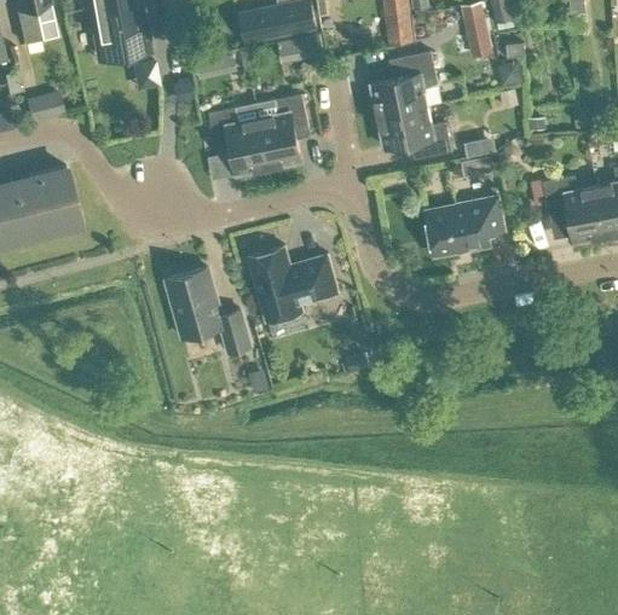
[(13,0),(17,13),(16,15),(22,44),(39,40),(55,38),(46,3),(46,0),(13,0)]
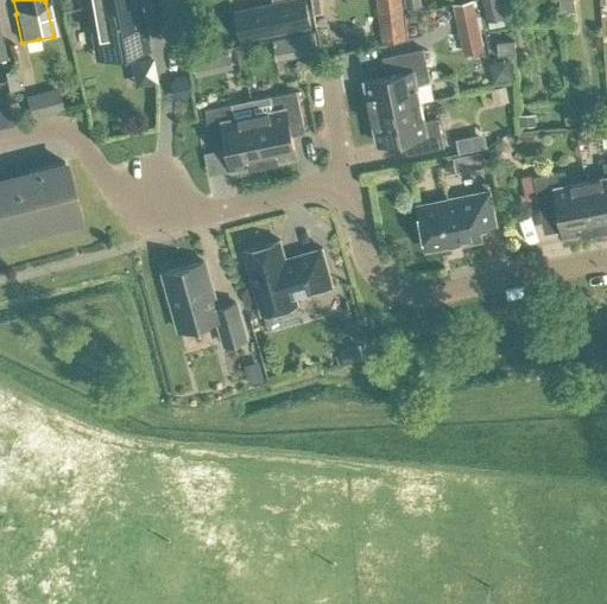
[(168,0),(134,0),(86,8),(94,56),(145,48),(140,17),(151,14),(155,30),(174,26),(168,0)]
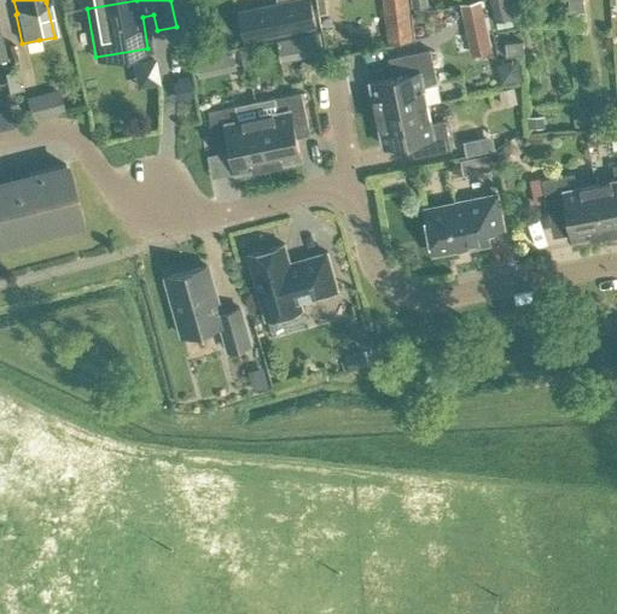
[(309,0),(297,0),(256,9),(262,41),(316,30),(309,0)]
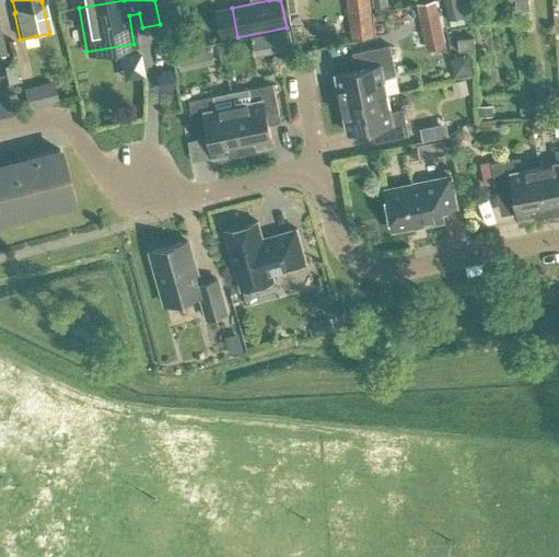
[(373,38),(368,0),(345,0),(350,42),(373,38)]
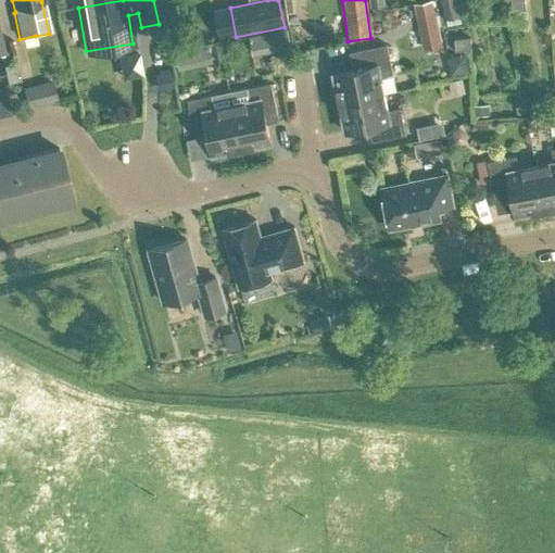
[(367,0),(369,10),(383,9),(382,0),(367,0)]
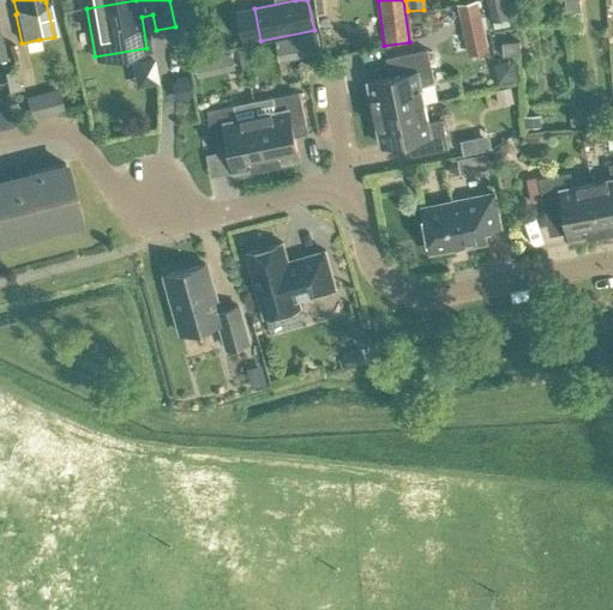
[(484,0),(490,24),(508,19),(503,0),(484,0)]
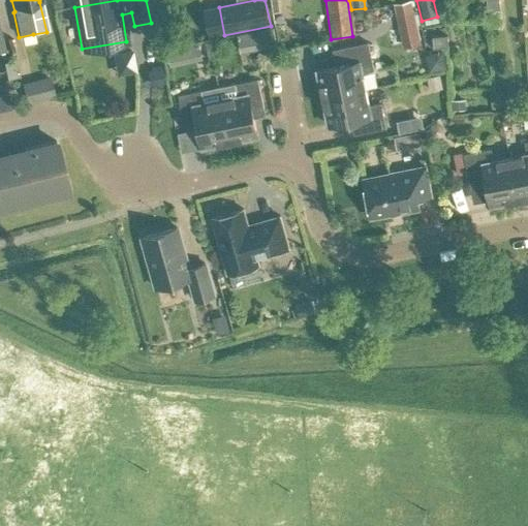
[(485,0),(486,12),(498,11),(497,0),(485,0)]
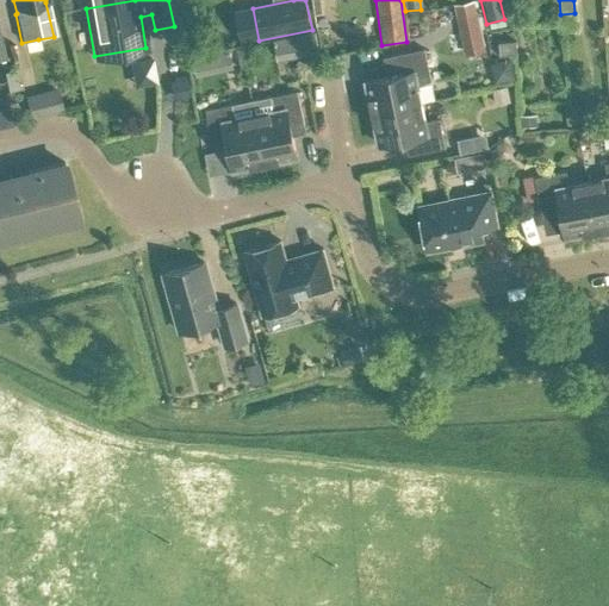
[(453,6),(464,57),(484,52),(473,1),(453,6)]
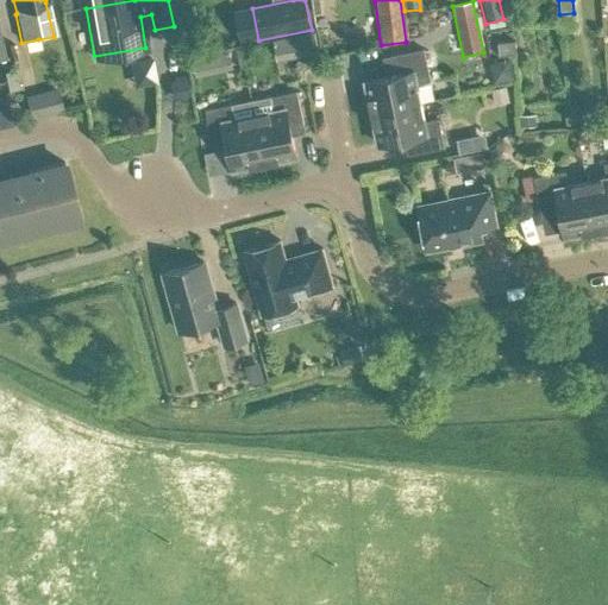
[(312,37),(284,43),(287,51),(314,46),(312,37)]
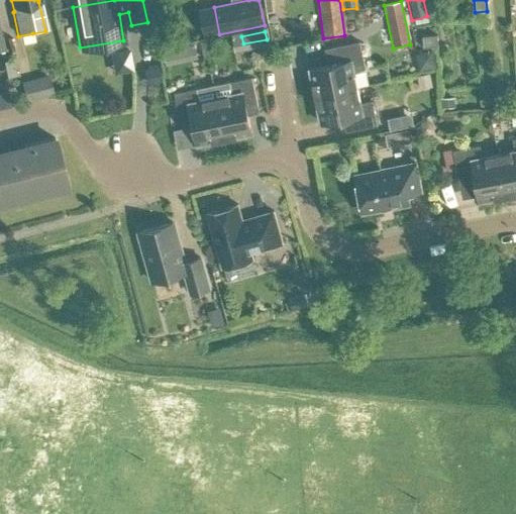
[(422,48),(436,47),(435,37),(421,38),(422,48)]
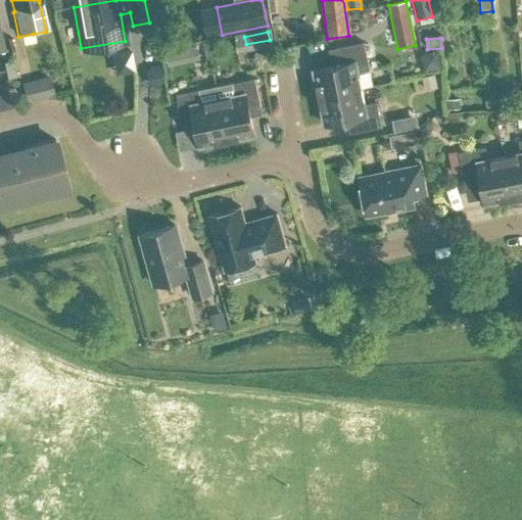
[(313,72),(318,98),(360,90),(357,73),(368,71),(363,44),(333,50),(336,66),(313,72)]
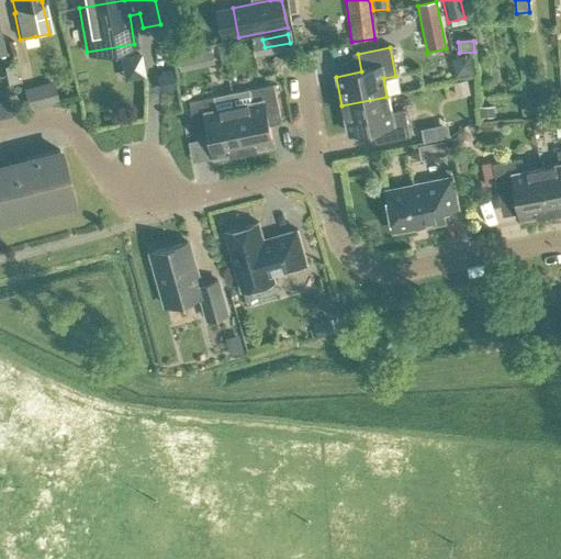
[(149,74),(144,52),(126,57),(133,78),(149,74)]
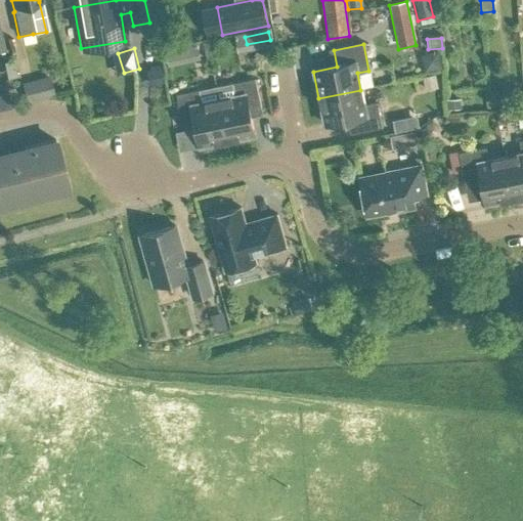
[(171,51),(163,52),(165,64),(166,68),(173,67),(182,64),(179,49),(174,50),(171,51)]
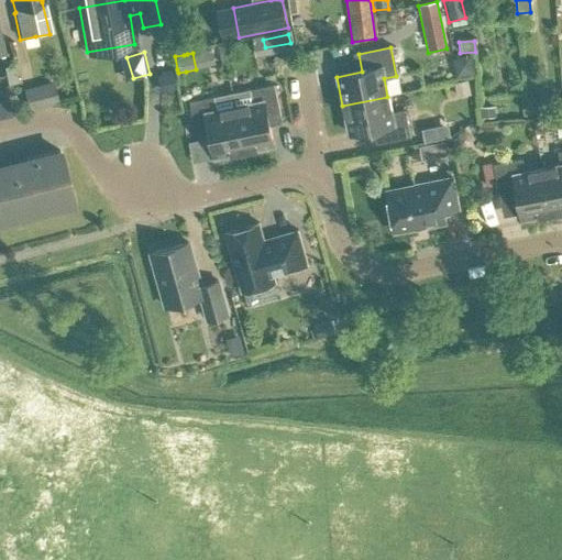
[(480,70),(474,53),(458,57),(463,76),(480,70)]
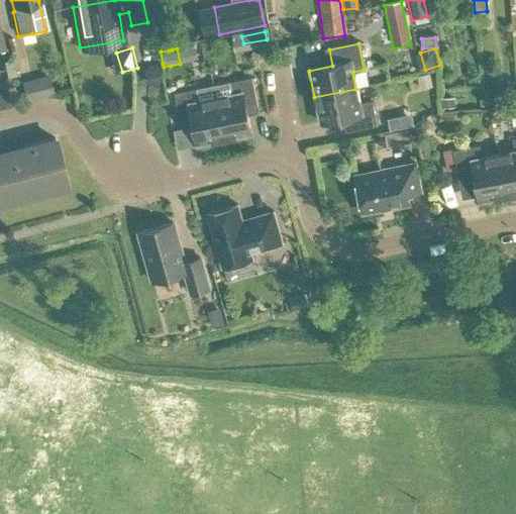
[(9,77),(21,74),(18,59),(5,62),(9,77)]
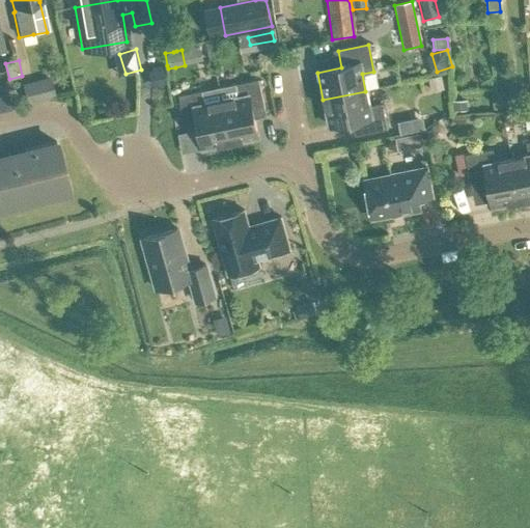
[(161,67),(144,71),(149,93),(166,90),(161,67)]
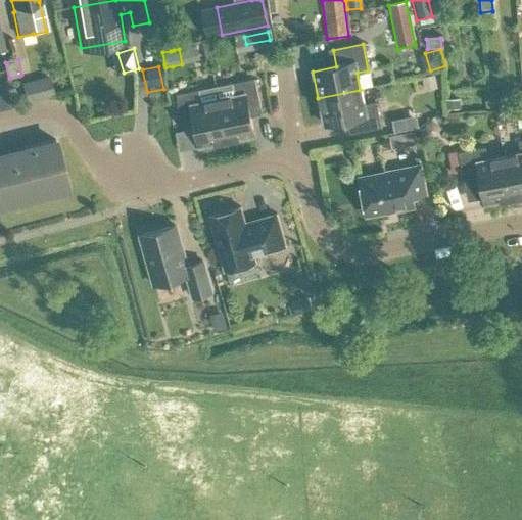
[(48,78),(20,84),(26,103),(53,96),(48,78)]
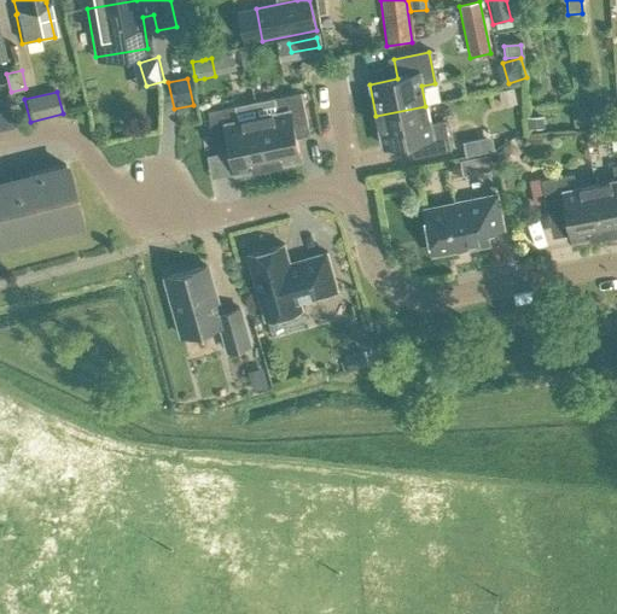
[(254,104),(256,118),(267,168),(298,162),(294,133),(307,130),(300,94),(273,100),(254,104)]
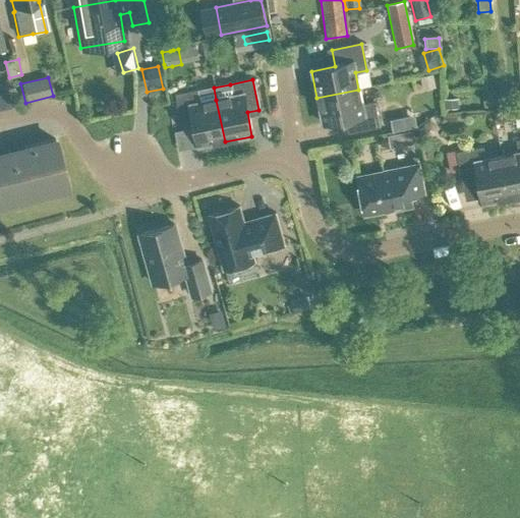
[(214,88),(197,92),(174,96),(181,126),(192,123),(197,148),(225,141),(216,100),(214,88)]
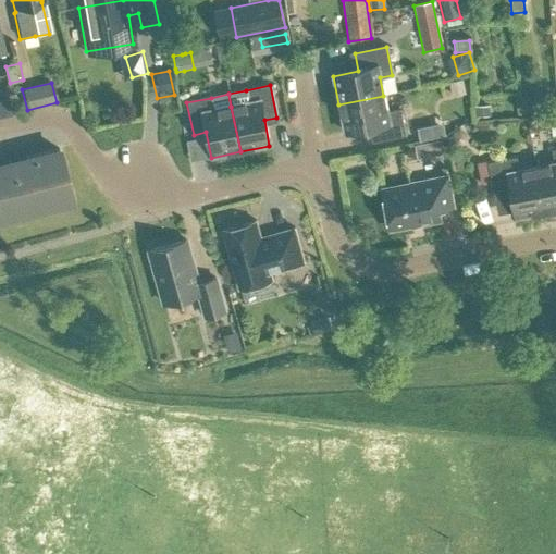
[(551,95),(532,101),(538,114),(555,108),(551,95)]
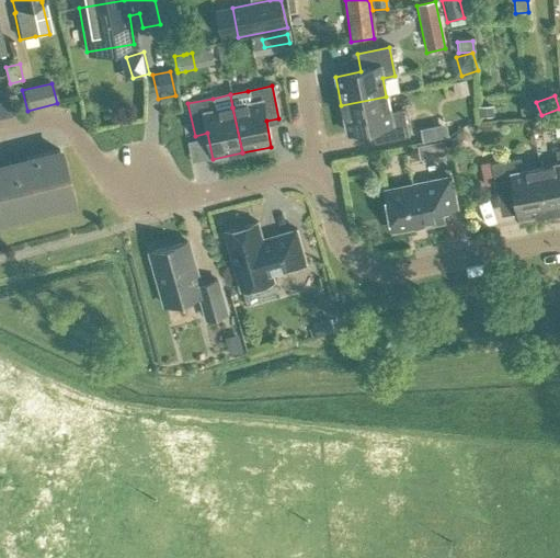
[(386,97),(341,105),(347,135),(373,129),(376,145),(408,138),(402,112),(389,114),(386,97)]
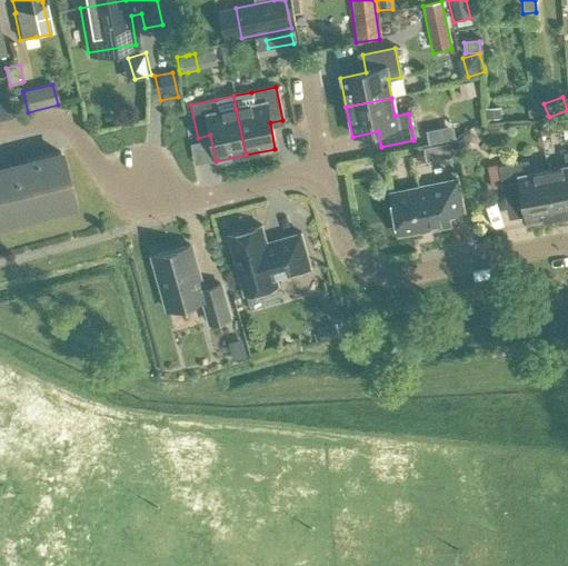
[(0,119),(18,115),(13,99),(0,101),(0,119)]
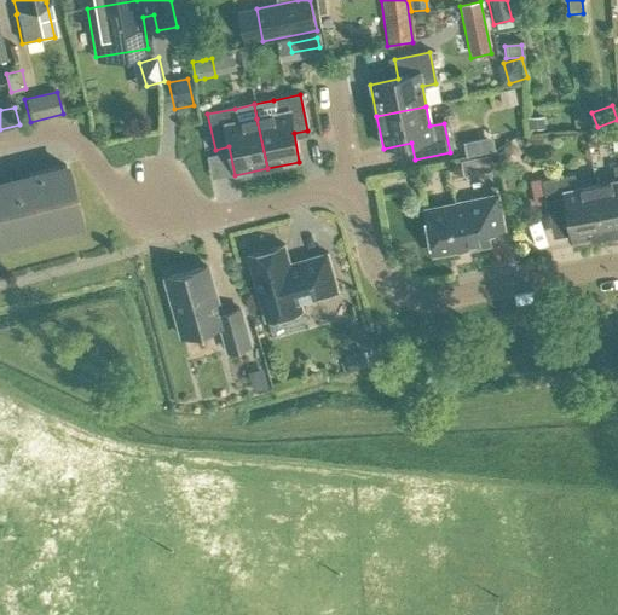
[(543,119),(527,120),(527,132),(543,131),(543,119)]
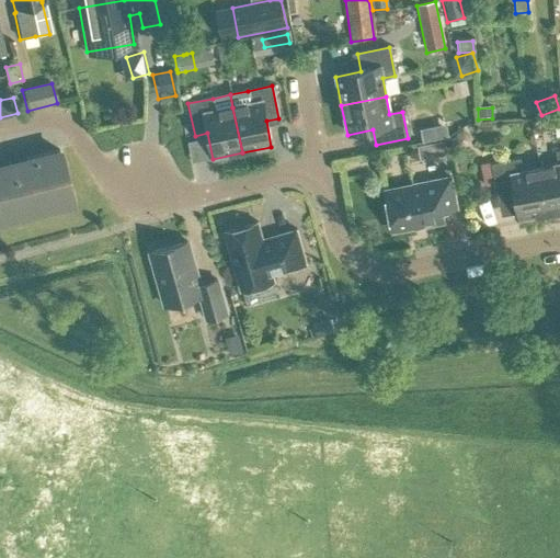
[(444,141),(436,144),(438,157),(446,156),(444,141)]
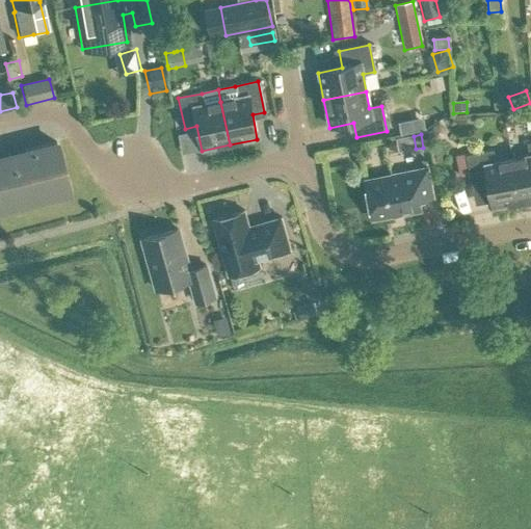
[(511,160),(520,203),(530,200),(530,143),(526,144),(529,157),(511,160)]
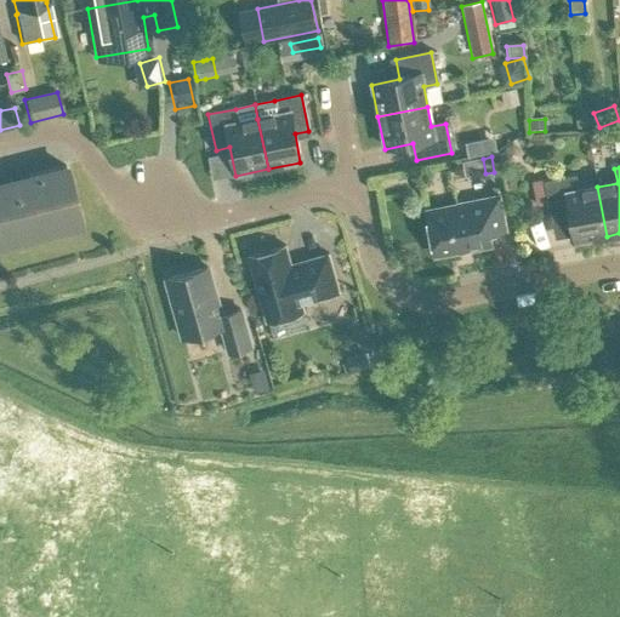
[(0,246),(79,227),(63,169),(26,178),(29,192),(0,199),(0,246)]
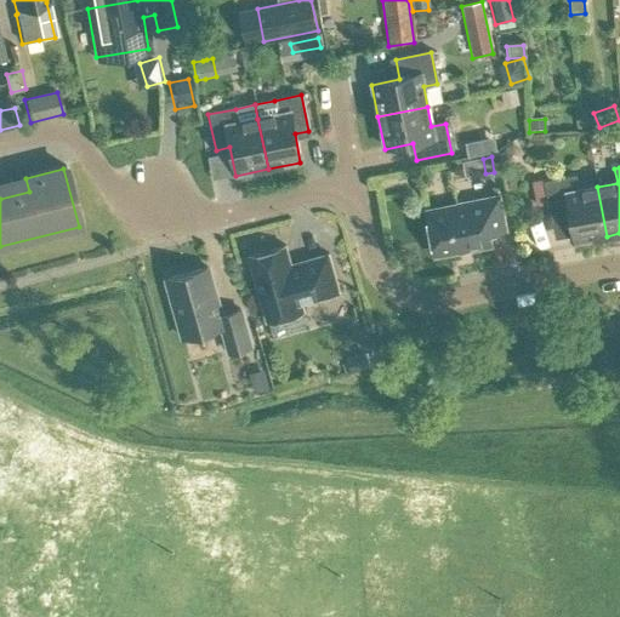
[(607,236),(597,187),(578,192),(574,177),(542,183),(550,218),(569,215),(575,243),(607,236)]
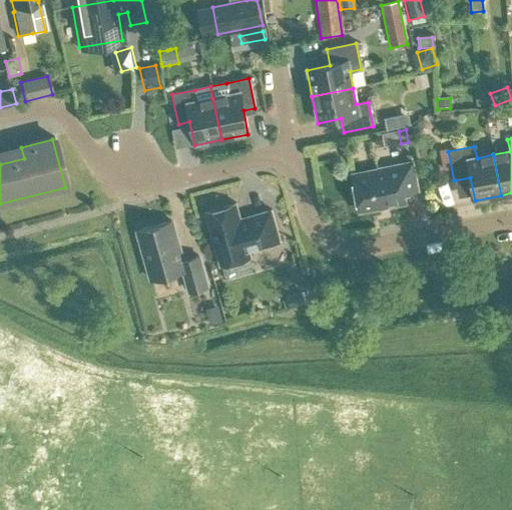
[(417,187),(412,162),(377,169),(378,173),(351,178),(357,210),(387,204),(388,208),(405,204),(403,190),(417,187)]
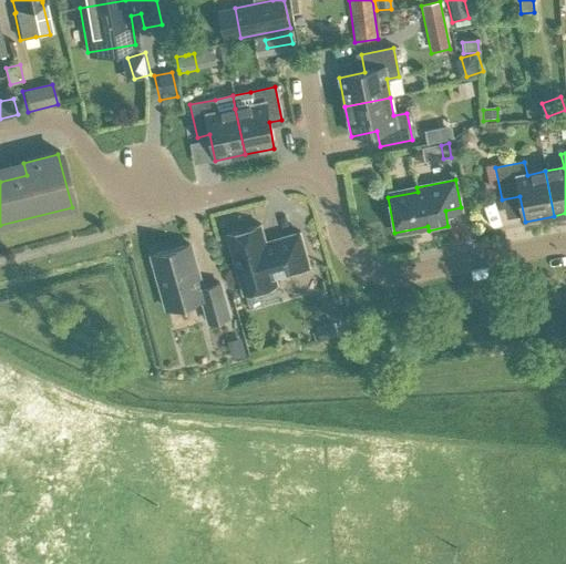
[(265,246),(260,226),(226,236),(243,295),(277,286),(275,279),(309,269),(299,234),(277,239),(278,242),(265,246)]
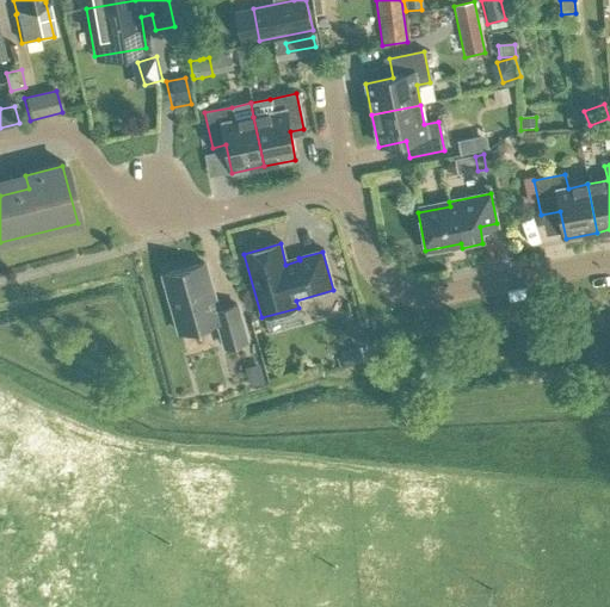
[(162,276),(166,287),(179,334),(217,323),(225,348),(246,344),(235,307),(216,311),(203,265),(162,276)]
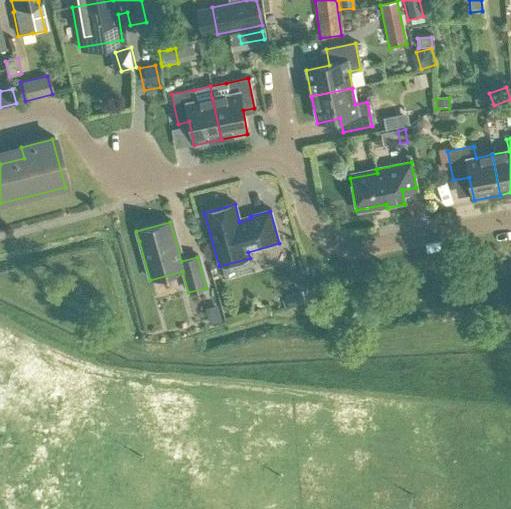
[(217,306),(205,310),(209,326),(222,322),(217,306)]
